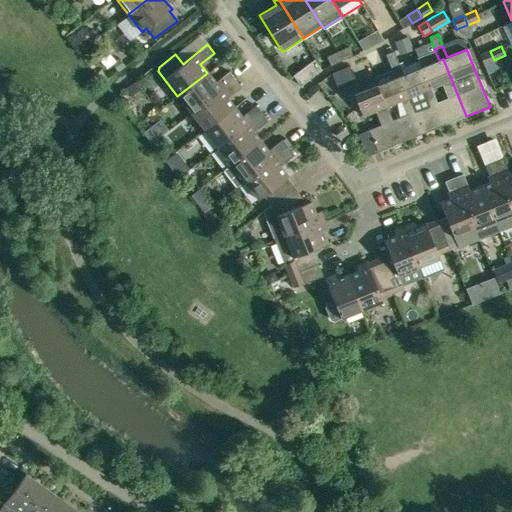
[(336,52),(340,61),(351,55),(347,47),(336,52)]
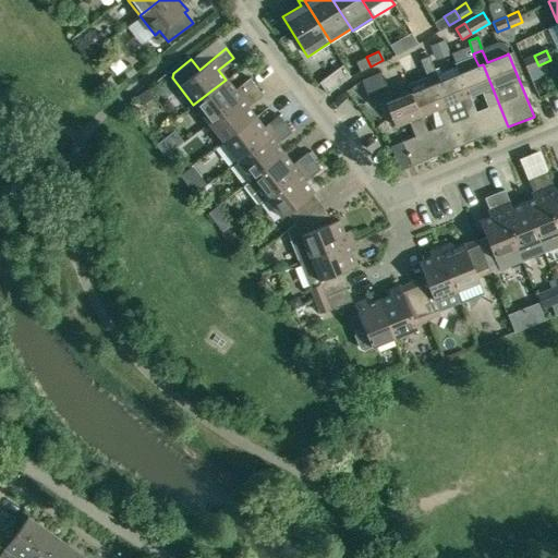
[(526,71),(538,65),(534,56),(522,60),(526,71)]
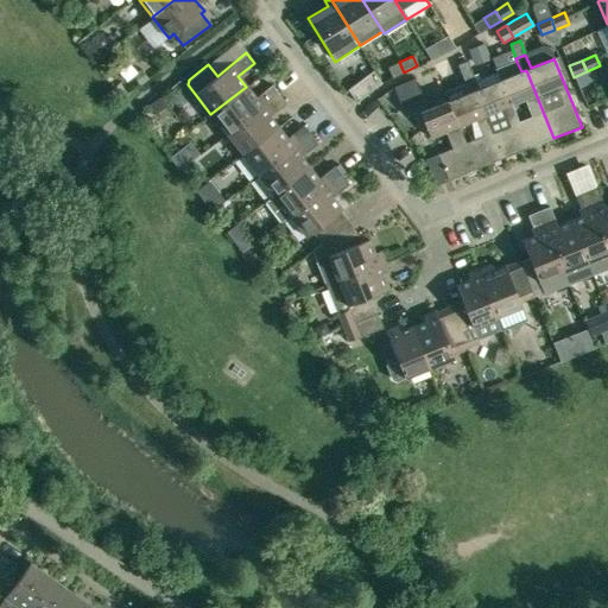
[(404,73),(399,62),(386,68),(391,78),(404,73)]
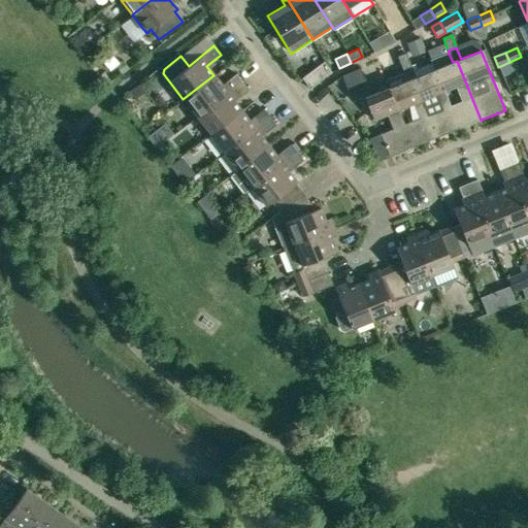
[(402,69),(410,66),(405,54),(397,57),(402,69)]
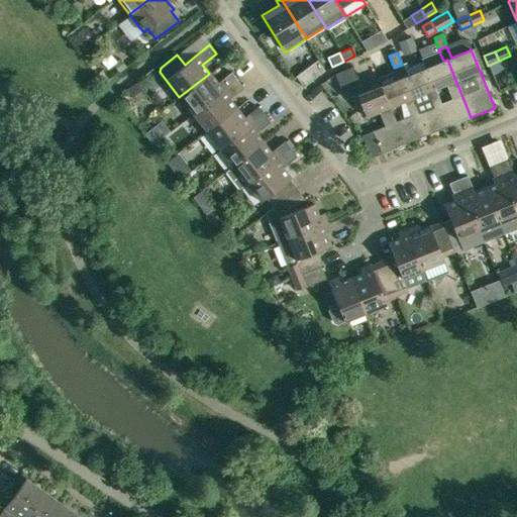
[(471,117),(447,60),(443,61),(439,53),(421,60),(425,69),(448,126),(471,117)]
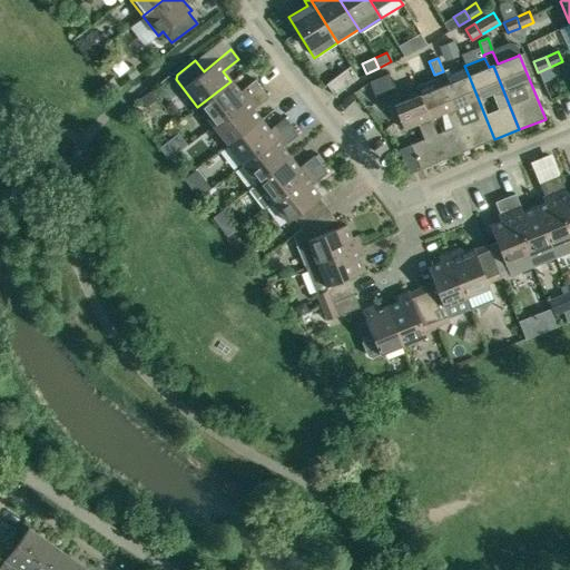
[(349,67),(325,85),(334,96),(357,78),(349,67)]
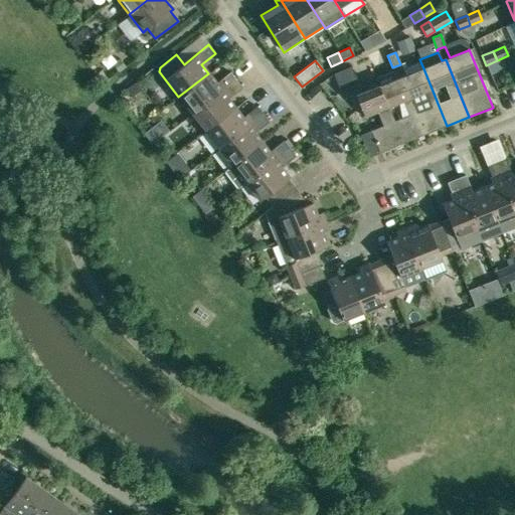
[(400,64),(392,67),(396,78),(400,77),(424,135),(447,126),(423,68),(405,75),(402,69),(400,64)]
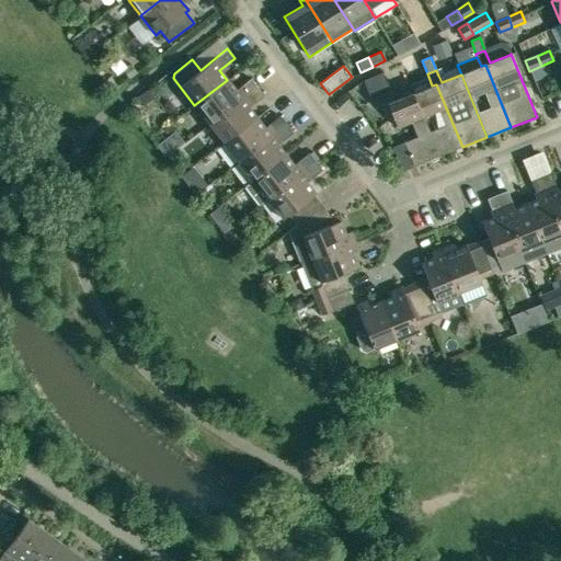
[(392,91),(385,72),(363,81),(370,100),(392,91)]
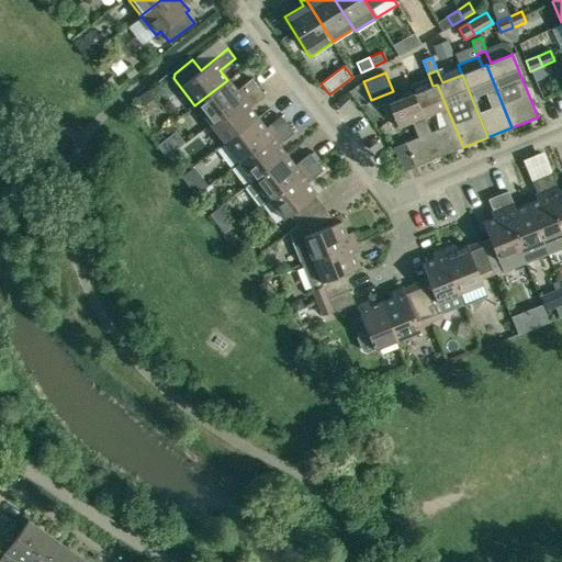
[(194,105),(209,124),(257,87),(250,78),(236,90),(227,80),(194,105)]
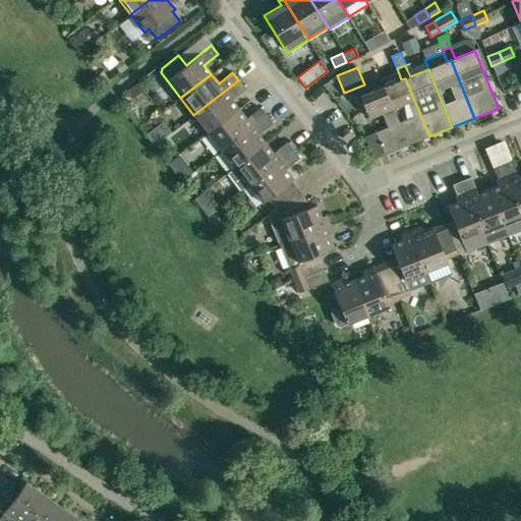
[(429,136),(405,78),(401,79),(383,88),(407,146),(429,136)]
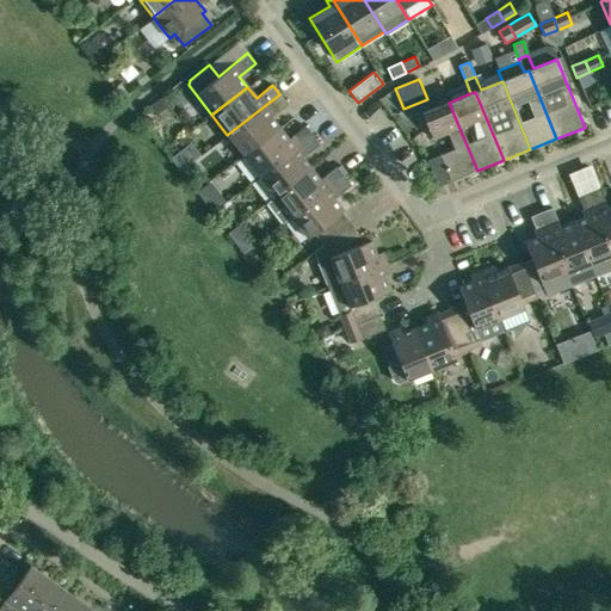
[(227,135),(244,155),(279,128),(271,117),(287,104),(279,94),(227,135)]
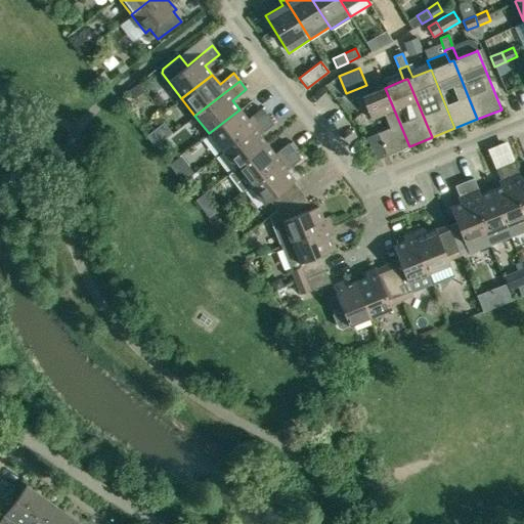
[(409,146),(385,88),(361,97),(370,120),(373,119),(373,118),(387,112),(393,127),(378,133),(378,132),(376,133),(386,157),(409,146)]
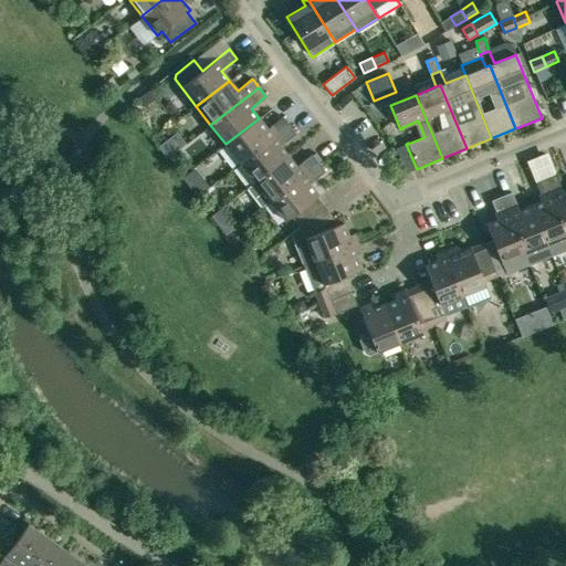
[(226,144),(240,163),(289,125),(282,116),(266,128),(259,118),(226,144)]
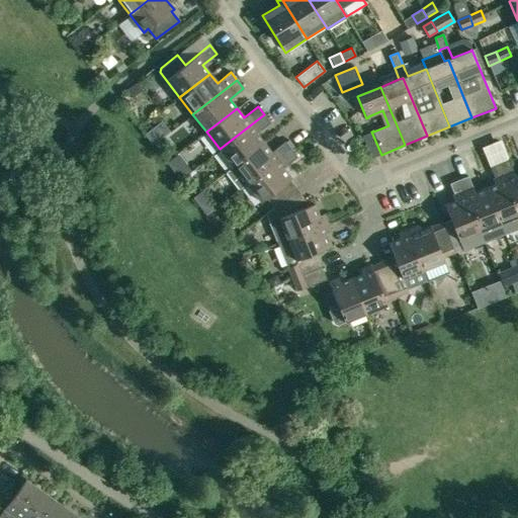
[(220,149),(233,166),(263,143),(256,134),(270,122),(264,114),(220,149)]
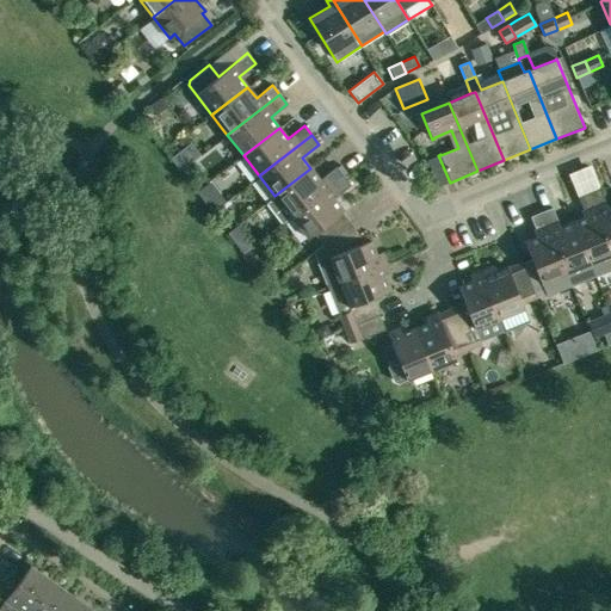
[(281,224),(291,216),(343,176),(335,167),(319,180),(310,168),(275,196),(265,204),(281,224)]
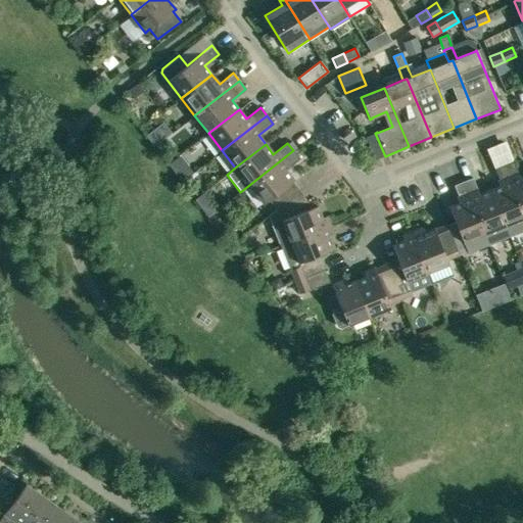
[(293,150),(249,185),(263,204),(268,200),(276,209),(299,191),(292,181),(293,180),(285,170),(299,158),(293,150)]
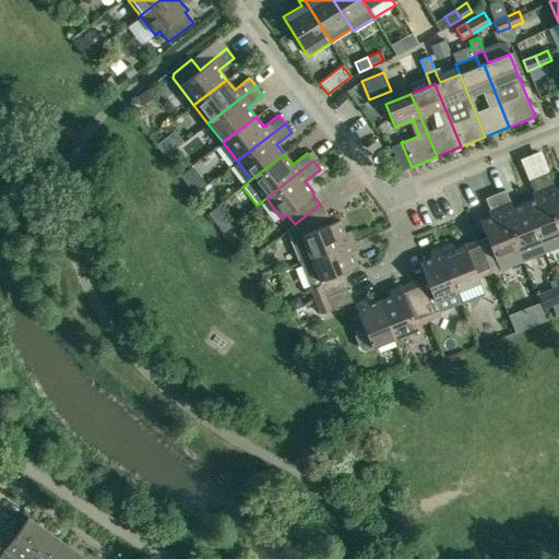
[(192,166),(190,167),(180,176),(179,176),(186,185),(187,183),(199,175),(192,166)]
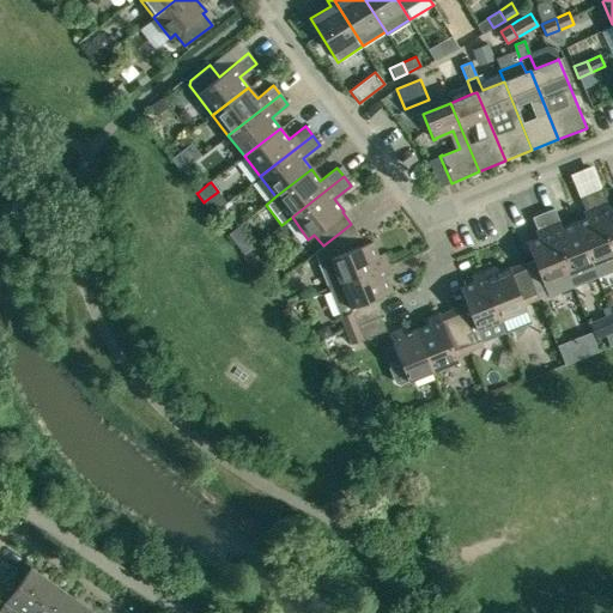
[(612,206),(610,208),(601,189),(590,193),(612,248),(612,206)]
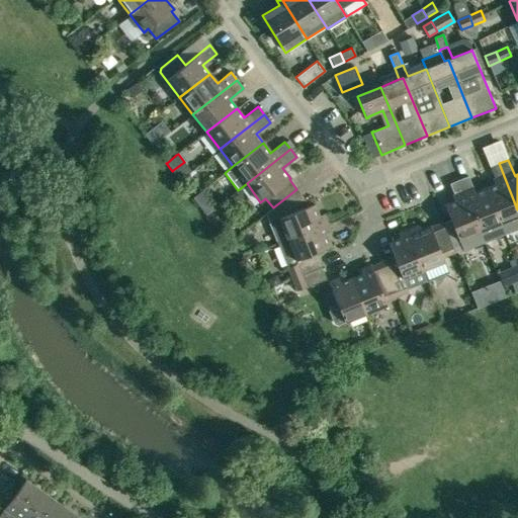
[(517,228),(517,209),(499,163),(490,167),(497,184),(485,189),(503,234),(517,228)]
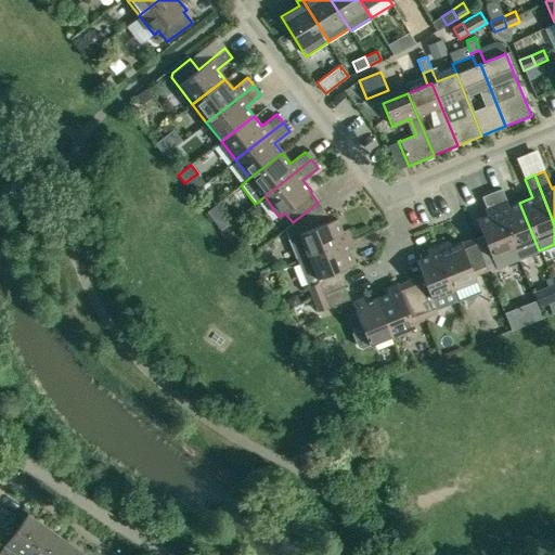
[(518,259),(539,250),(519,203),(508,207),(506,201),(501,189),(491,193),(518,259)]
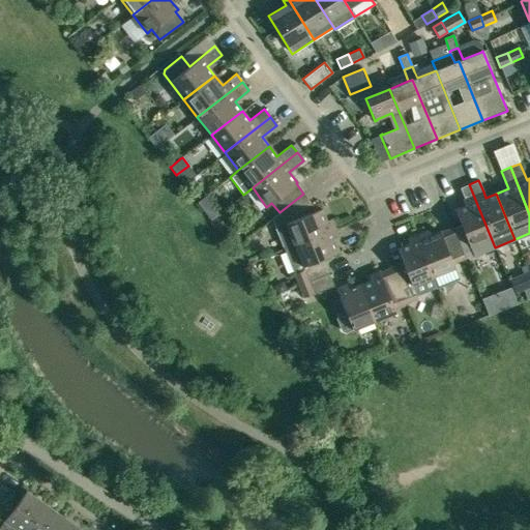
[(473,256),(495,247),(469,184),(460,187),(461,192),(467,205),(454,210),(469,246),(473,256)]
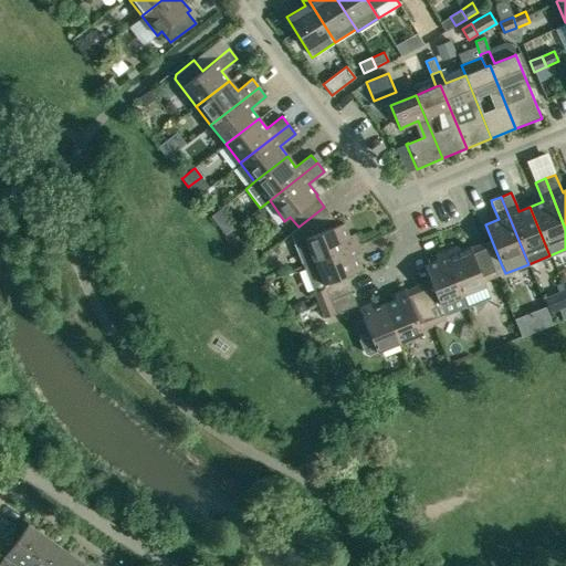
[(299,227),(300,228),(291,231),(304,266),(358,244),(354,234),(349,236),(343,223),(338,226),(324,207),(299,227)]
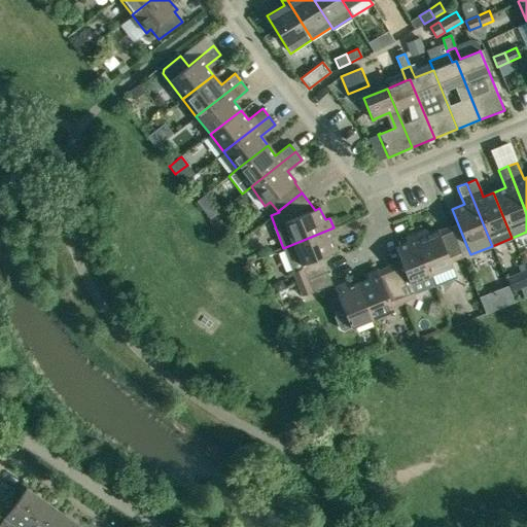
[(201,208),(203,207),(208,203),(203,196),(197,201),(196,202),(201,208)]
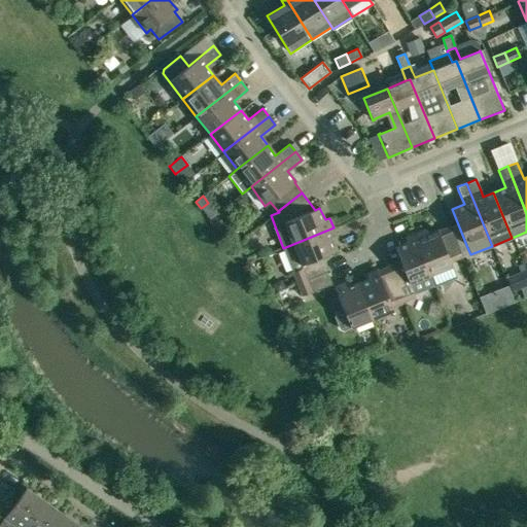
[(457,279),(452,267),(451,262),(461,258),(449,226),(438,231),(426,235),(424,231),(415,235),(435,285),(436,287),(457,279)]
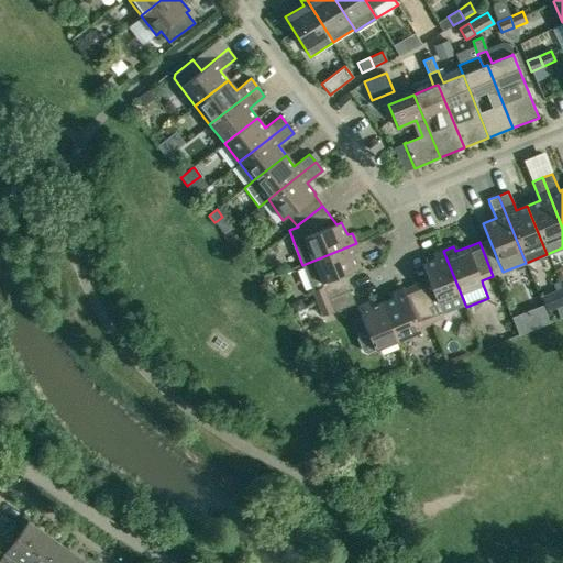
[(318,305),(350,291),(345,279),(344,275),(360,268),(355,255),(360,253),(356,243),(302,265),(312,288),(315,291),(312,291),(318,305)]
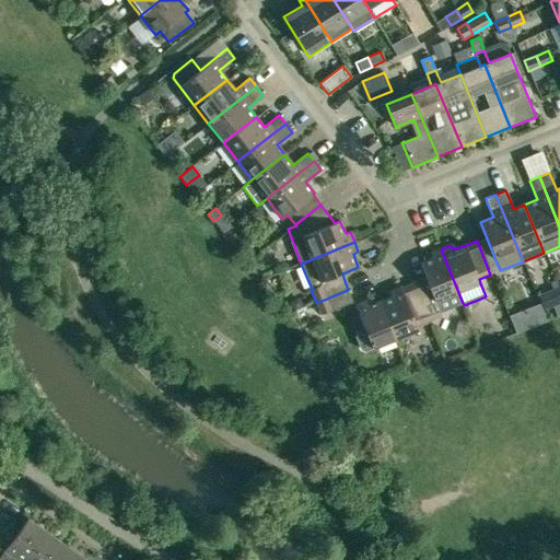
[(439,312),(463,303),(441,249),(430,253),(432,258),(419,264),(426,279),(413,284),(429,322),(441,316),(439,312)]
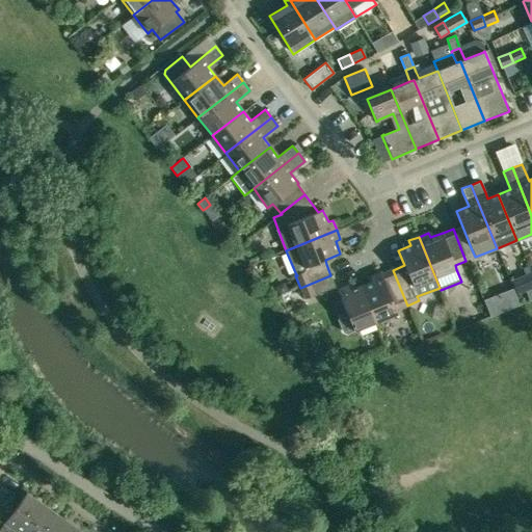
[(381,274),(380,272),(370,276),(372,282),(361,287),(376,323),(398,314),(396,310),(407,306),(393,270),(381,274)]
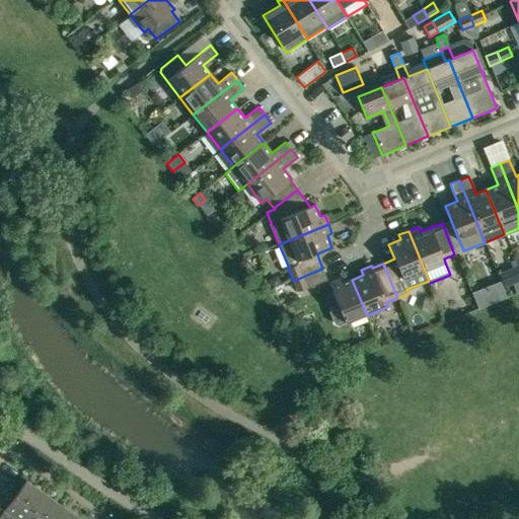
[(513,283),(518,280),(518,269),(517,266),(507,270),(513,283)]
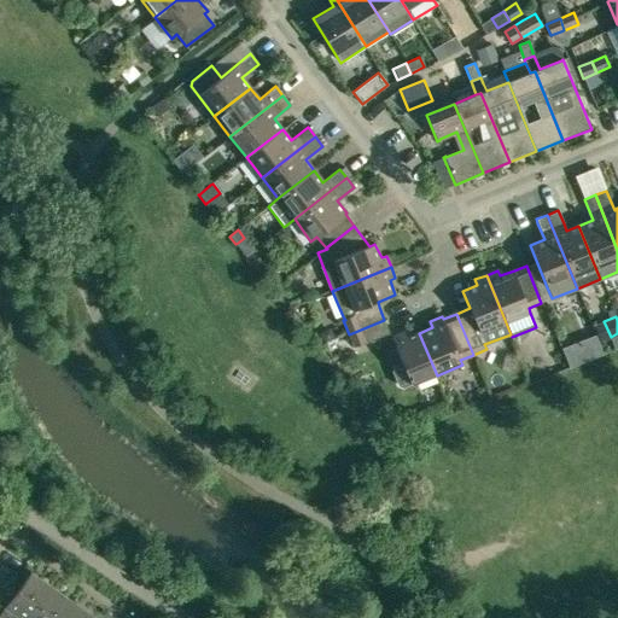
[(389,334),(384,320),(349,334),(354,348),(389,334)]
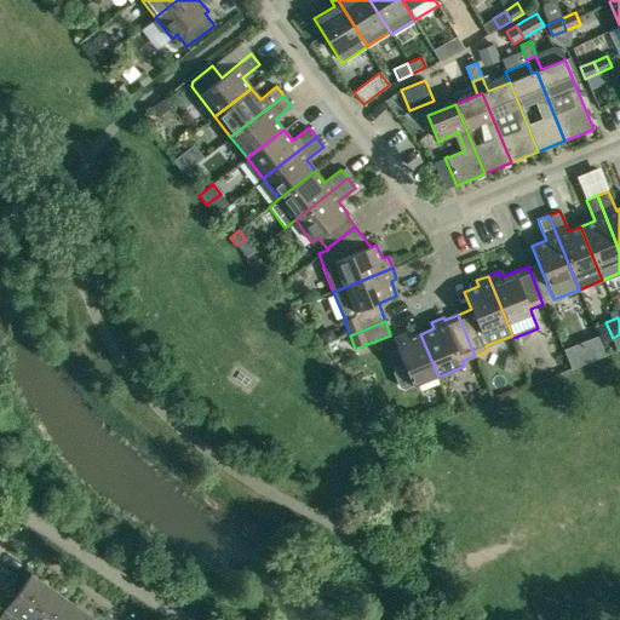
[(405,390),(438,377),(420,334),(407,339),(405,333),(394,338),(403,365),(395,368),(394,373),(399,388),(405,390)]
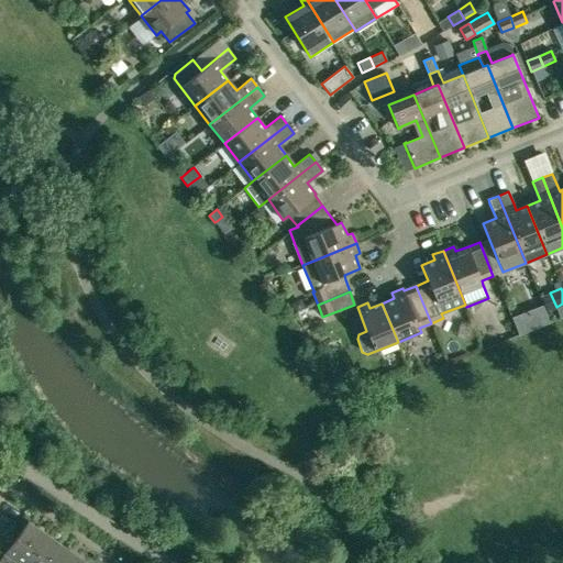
[(18,562),(28,562),(47,534),(28,520),(4,553),(0,560),(0,562),(9,562),(12,559),(18,562)]
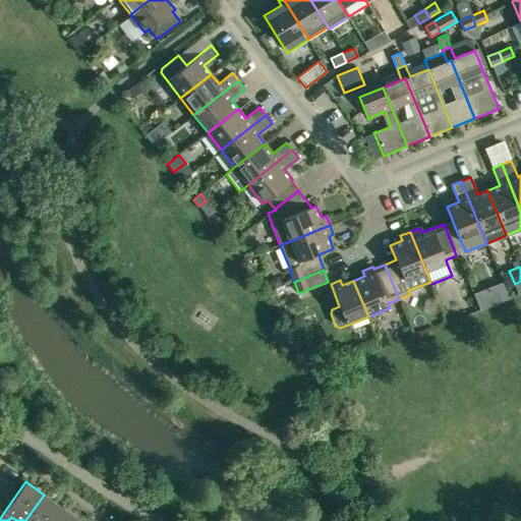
[(44,495),(25,520),(52,520),(62,508),(44,495)]
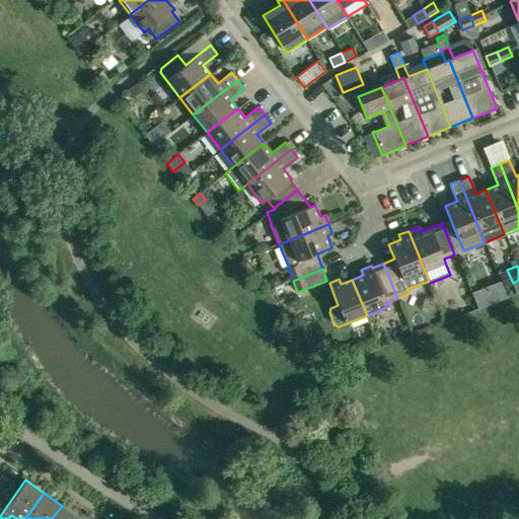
[(62,506),(52,518),(79,518),(80,518),(62,506)]
